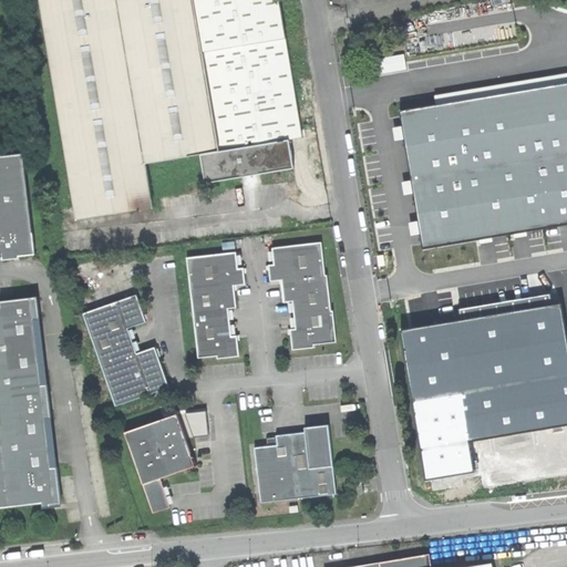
[(41,0),(80,220),(155,207),(147,164),(202,155),(212,153),(208,129),(217,127),(195,0),(41,0)]
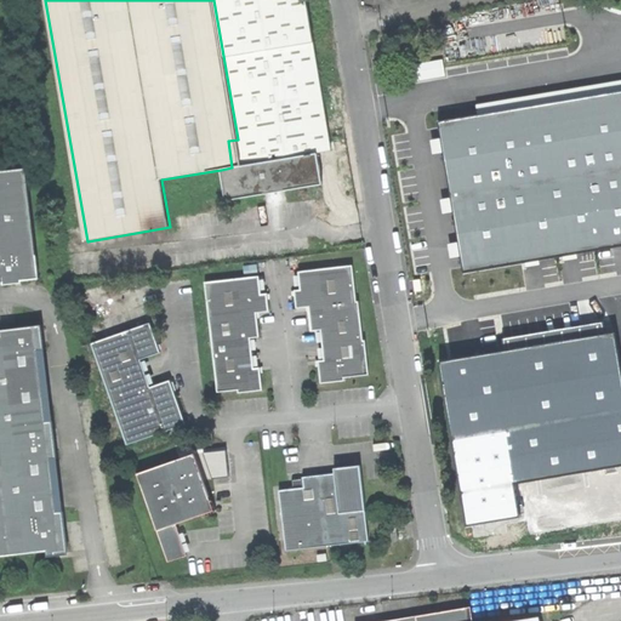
[(214,0),(238,140),(243,166),(318,153),(332,151),(306,0),(214,0)]
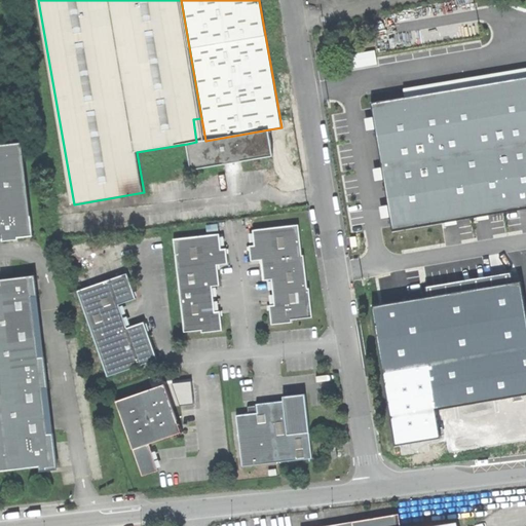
[(525,77),(372,103),(393,231),(505,213),(525,209),(525,77)]
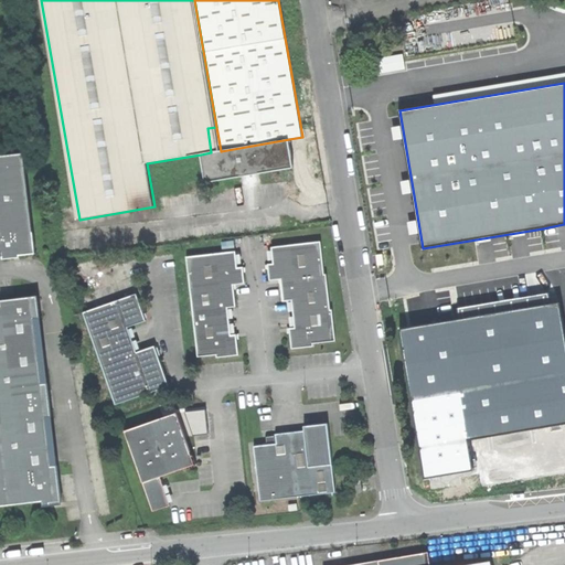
[(211,152),(221,151),(216,127),(208,128),(211,152)]
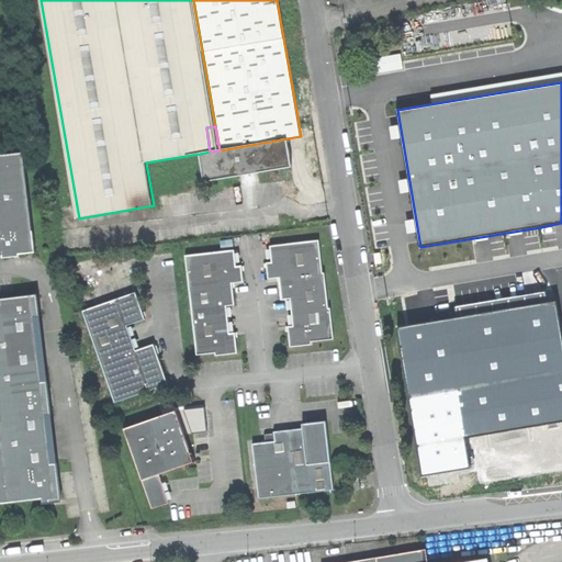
[(292,167),(288,138),(220,150),(210,152),(200,154),(204,181),(292,167)]
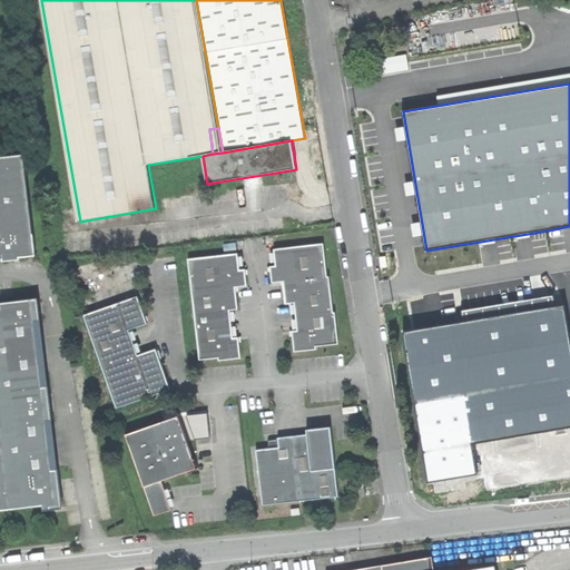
[(2,259),(36,256),(25,154),(0,157),(0,254),(2,255),(2,259)]
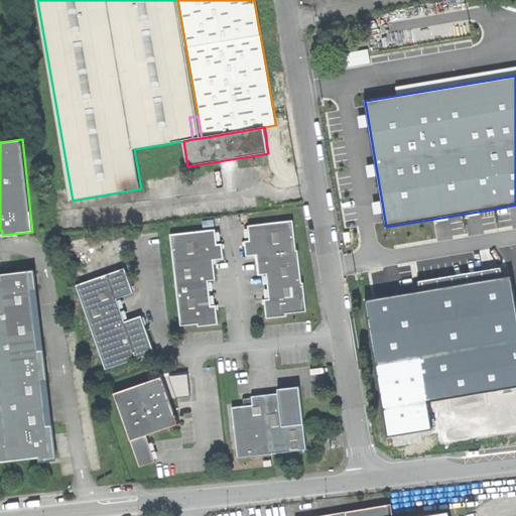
[(365,165),(368,176),(375,175),(372,164),(365,165)]
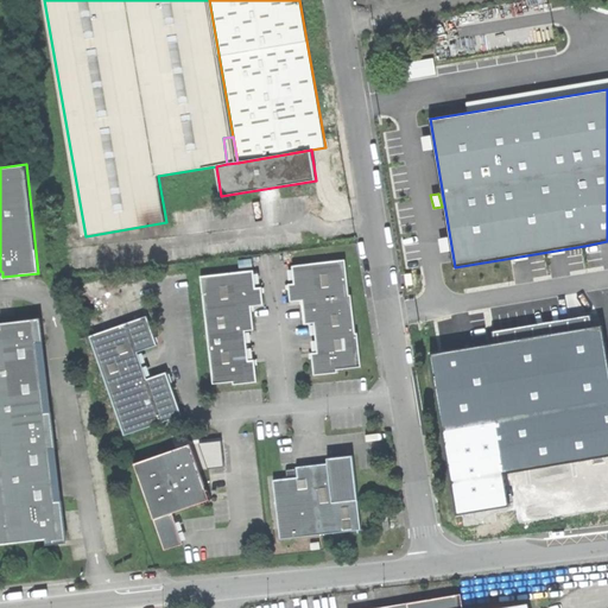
[(344,260),(292,266),(295,284),(289,284),(290,303),(303,302),(305,324),(315,323),(317,353),(311,354),(311,356),(314,375),(337,373),(337,369),(361,367),(358,334),(355,334),(352,295),(349,295),(344,260)]
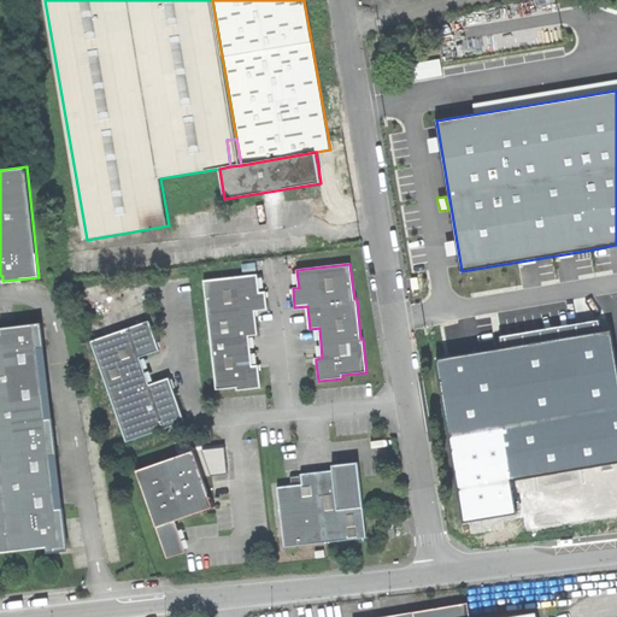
[(204,281),(216,389),(236,387),(238,391),(260,388),(259,368),(258,365),(252,365),(248,336),(258,335),(256,311),(268,310),(265,292),(259,293),(258,275),(204,281)]
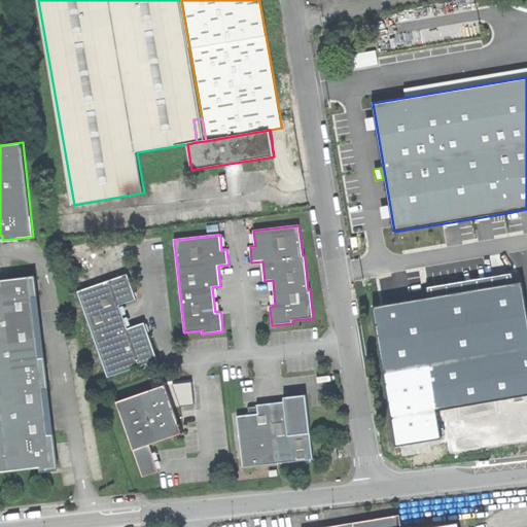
[(78,291),(108,378),(157,360),(151,343),(145,323),(128,328),(119,305),(136,300),(135,294),(128,274),(78,291)]
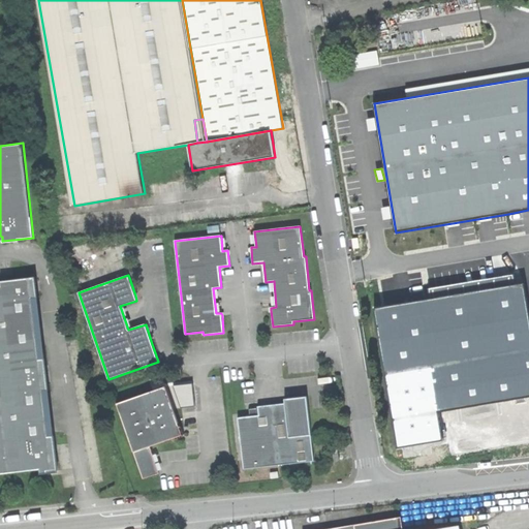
[(429,289),(430,300),(514,285),(512,275),(429,289)]
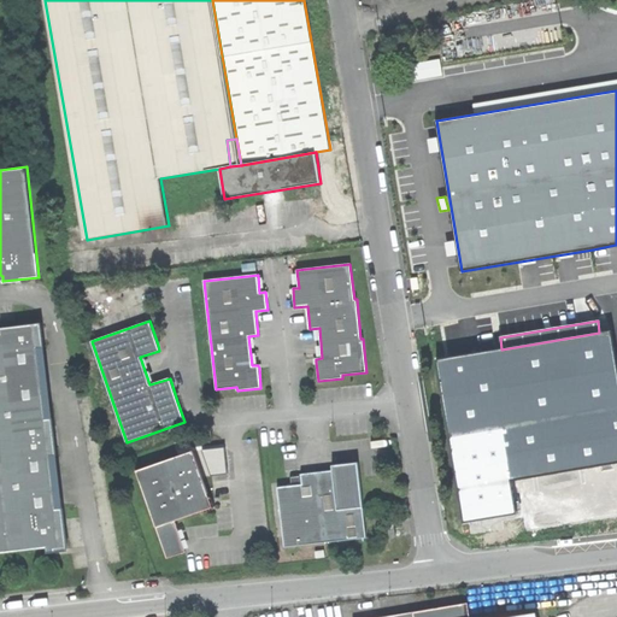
[(0,553),(47,548),(47,553),(56,553),(56,550),(68,548),(63,509),(57,509),(50,457),(57,456),(52,418),(46,419),(39,348),(45,347),(42,323),(0,328),(1,333),(0,333),(0,553)]
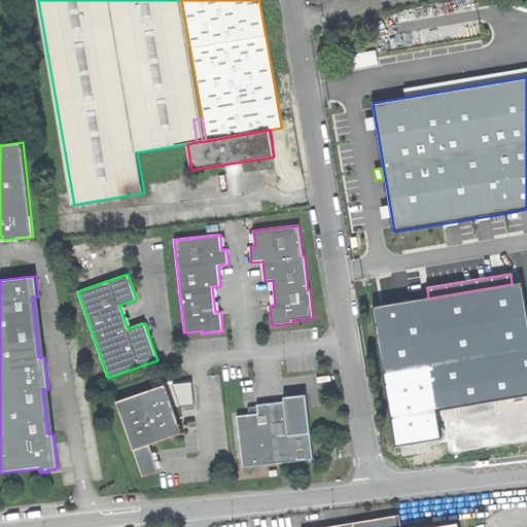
[(403,303),(372,308),(394,446),(440,438),(434,410),(526,393),(526,320),(521,282),(512,284),(428,299),(403,303)]
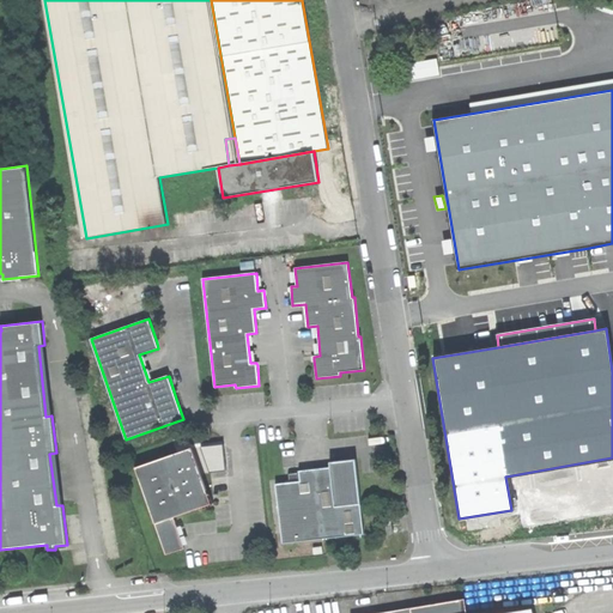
[(137,468),(168,554),(186,548),(175,517),(189,513),(200,509),(202,510),(213,507),(214,503),(211,495),(207,493),(192,448),(137,468)]
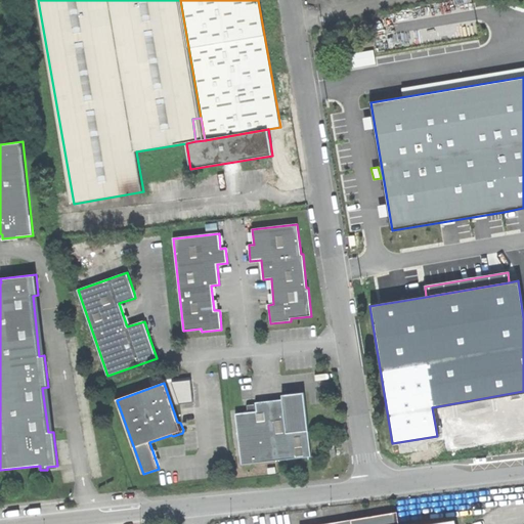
[(282,399),(269,401),(276,461),(311,456),(304,393),(292,394),(282,395),(282,399)]
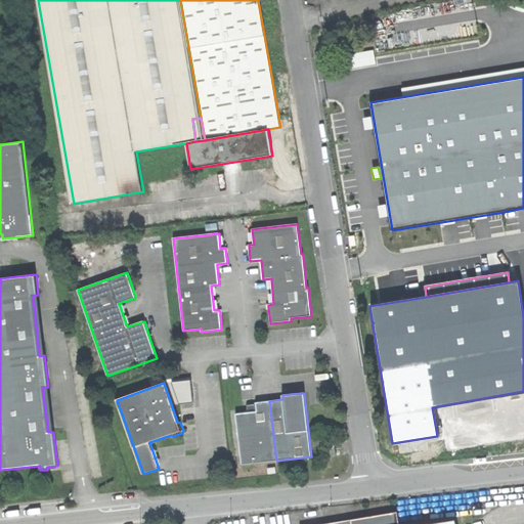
[(276,461),(269,401),(261,402),(256,402),(257,411),(236,415),(243,465),(276,461)]
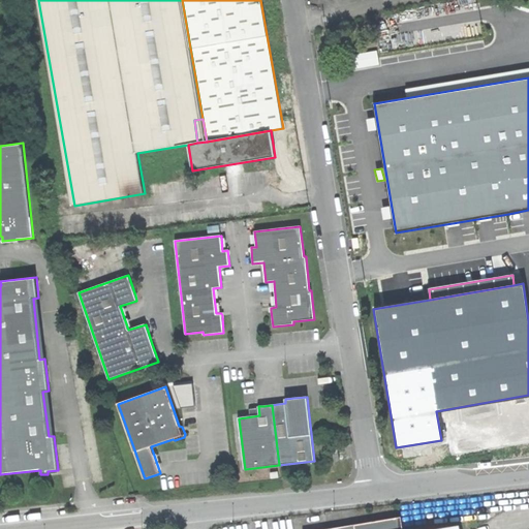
[(401,528),(399,516),(354,524),(354,528),(401,528)]
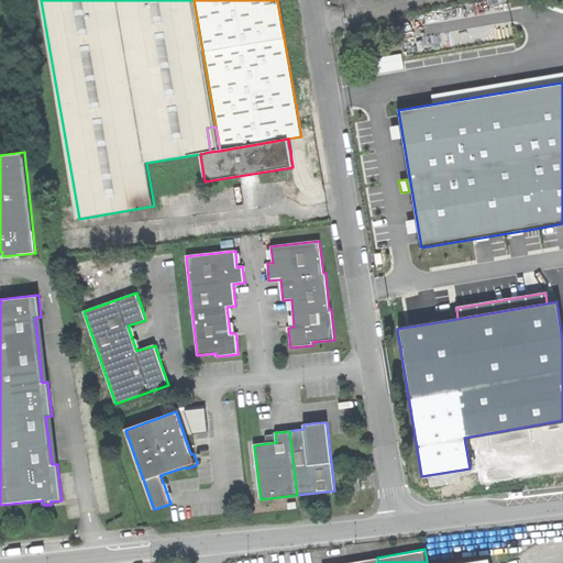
All buildings are outlined.
